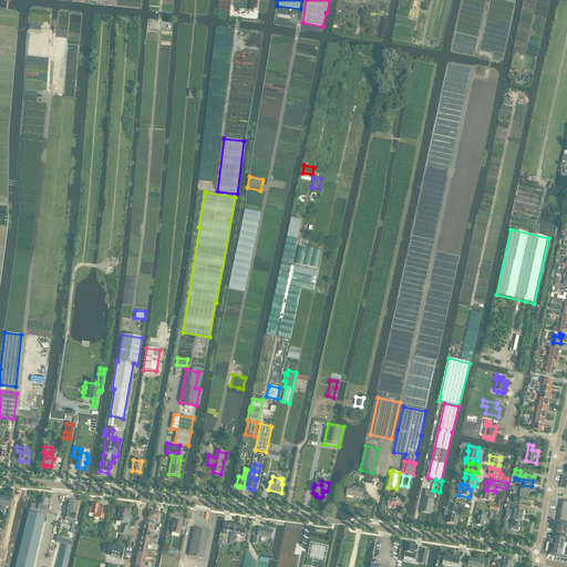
[(348,486),(347,495),(362,498),(364,490),(348,486)]
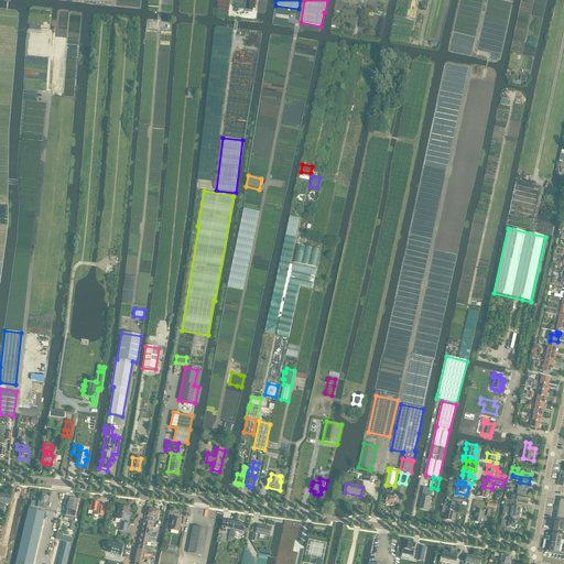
[(490,492),(491,488),(484,487),(483,487),(481,490),(479,489),(477,497),(487,499),(489,491),(490,492)]
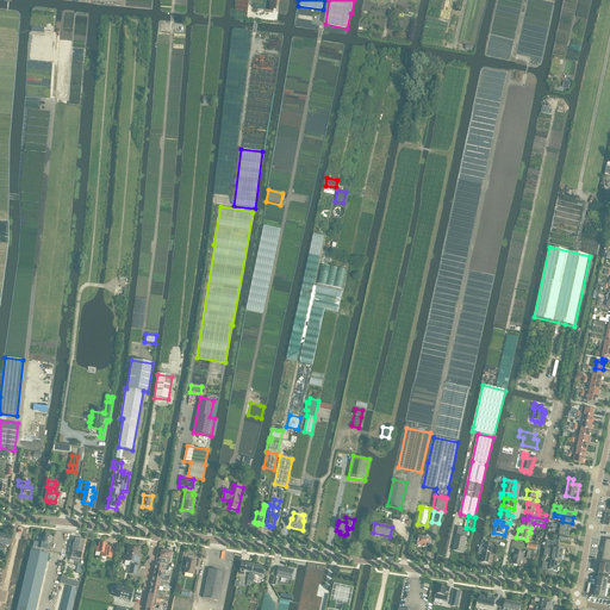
[(570,536),(571,530),(552,527),(551,529),(560,531),(560,534),(570,536)]
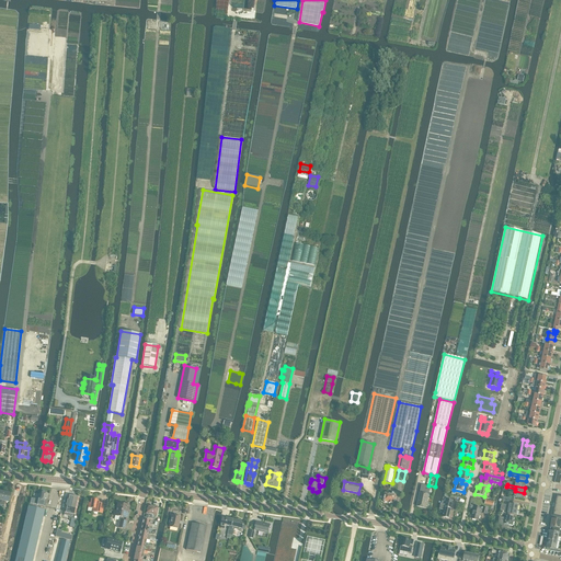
[(421,485),(416,506),(426,508),(430,491),(425,490),(426,487),(421,485)]
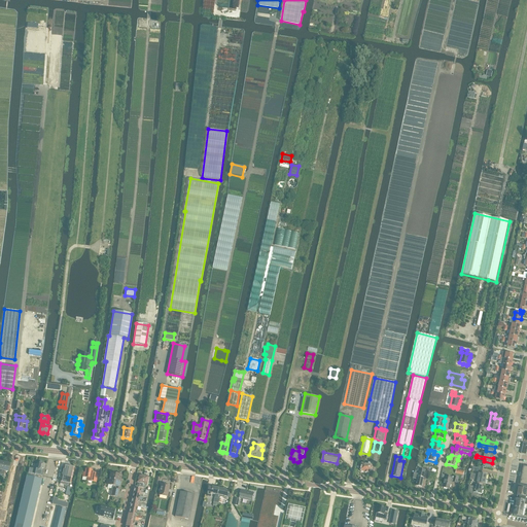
[(480,462),(476,461),(475,463),(484,465),(483,467),(490,469),(491,464),(480,462)]
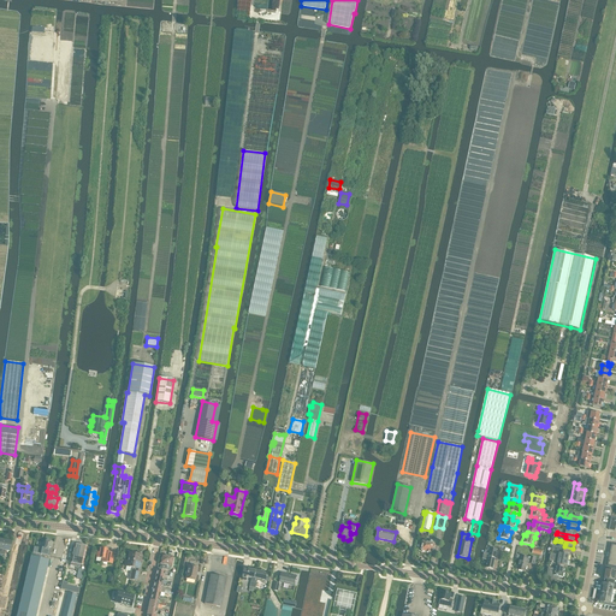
[(421,551),(432,554),(433,549),(434,549),(436,544),(436,542),(431,540),(431,543),(426,543),(422,542),(421,550),(421,551)]
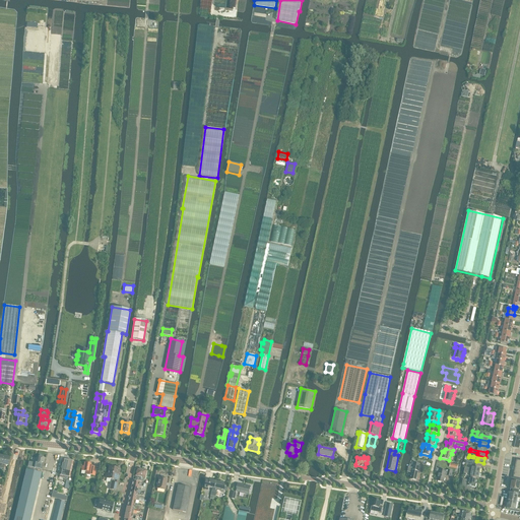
[(3,457),(0,470),(3,471),(4,465),(8,465),(9,458),(3,457)]
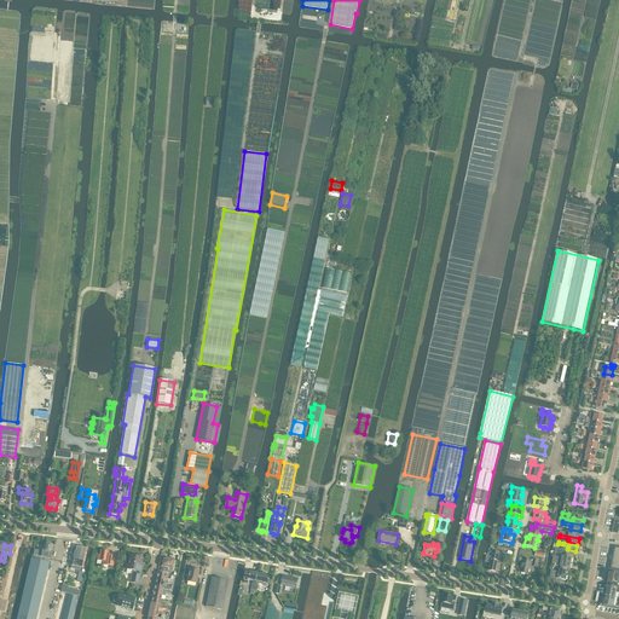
[(35,618),(48,563),(44,562),(39,561),(39,557),(45,559),(46,559),(47,556),(48,556),(48,554),(51,555),(53,545),(44,544),(44,547),(42,545),(41,551),(34,550),(33,560),(32,559),(21,606),(17,618),(35,618)]
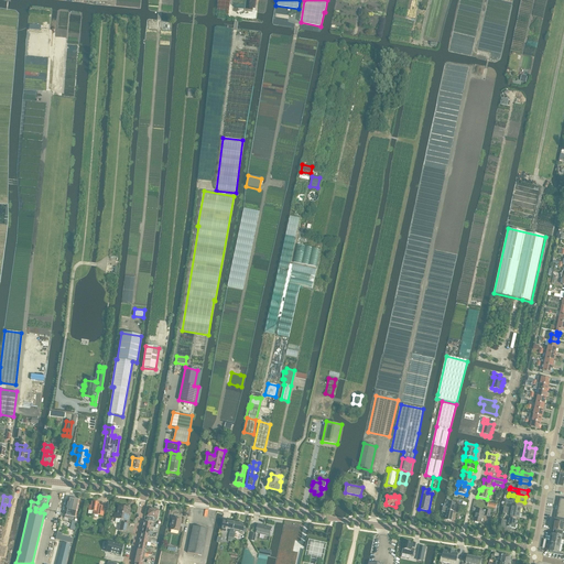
[(66,510),(64,518),(69,519),(71,517),(74,500),(72,500),(72,499),(69,498),(69,499),(68,499),(66,510)]
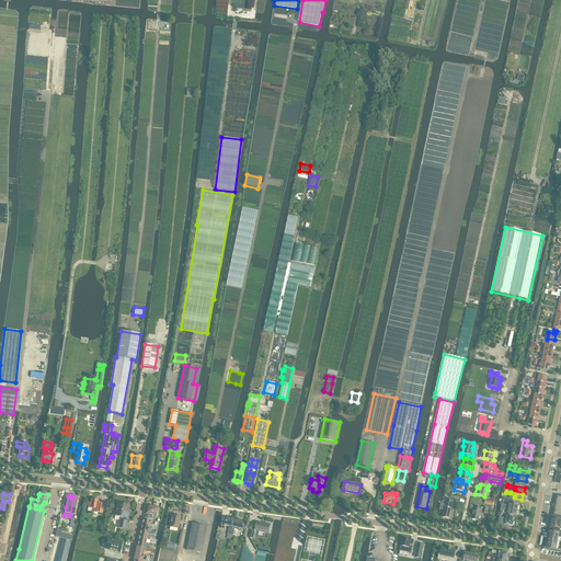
[(69,516),(69,517),(72,518),(73,515),(76,515),(77,510),(79,499),(79,497),(77,497),(76,499),(73,497),(70,514),(69,516)]
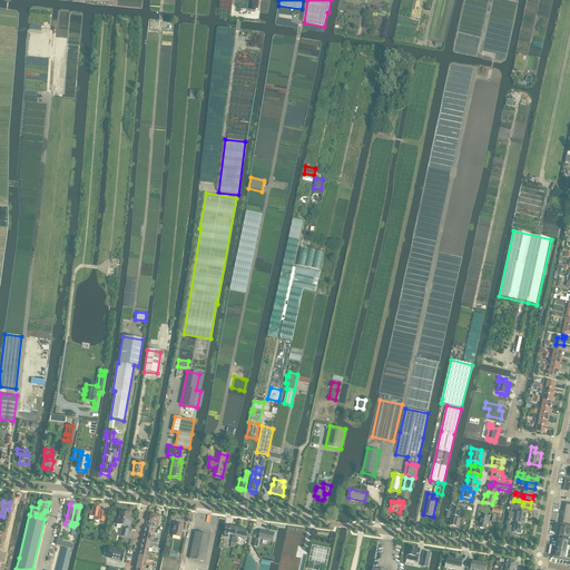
[(90,512),(89,517),(89,520),(101,522),(104,522),(105,512),(99,512),(99,509),(92,508),(91,512),(90,512)]
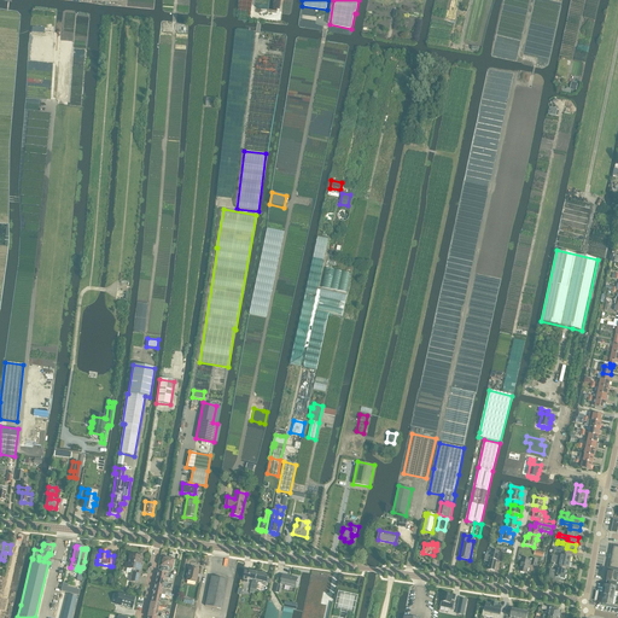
[(487,555),(485,561),(489,563),(488,570),(495,571),(499,552),(493,551),(490,557),(487,555)]
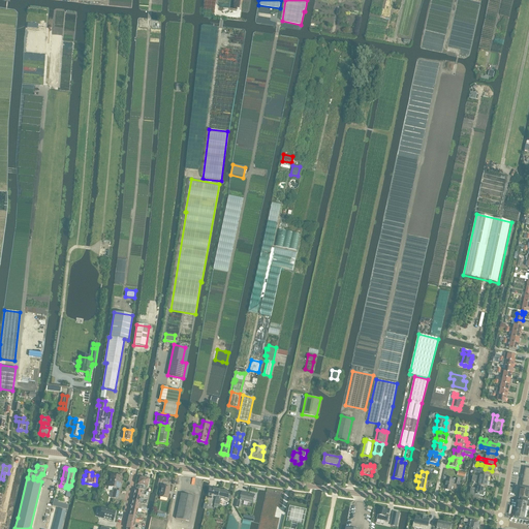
[(109,488),(107,490),(113,491),(111,498),(117,499),(121,481),(119,481),(120,477),(111,475),(110,481),(109,487),(109,488)]
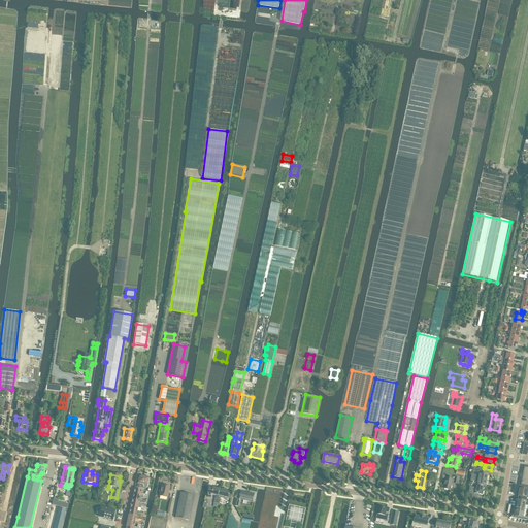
[(443,489),(451,490),(452,483),(458,485),(460,479),(455,477),(454,479),(447,476),(443,489)]
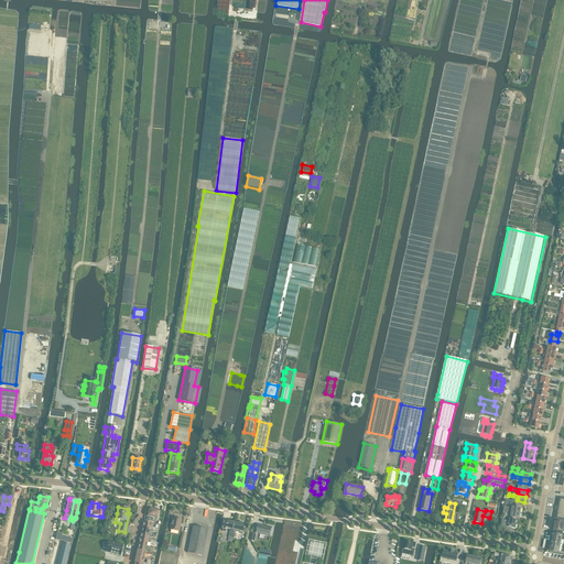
[(170,530),(179,532),(181,520),(173,518),(172,522),(171,522),(170,525),(170,527),(171,527),(170,530)]
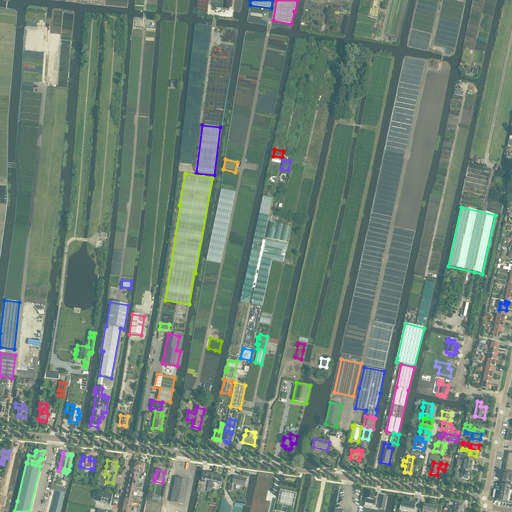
[(464,482),(465,480),(468,480),(470,473),(462,471),(462,474),(459,473),(456,472),(455,479),(458,480),(458,481),(464,482)]
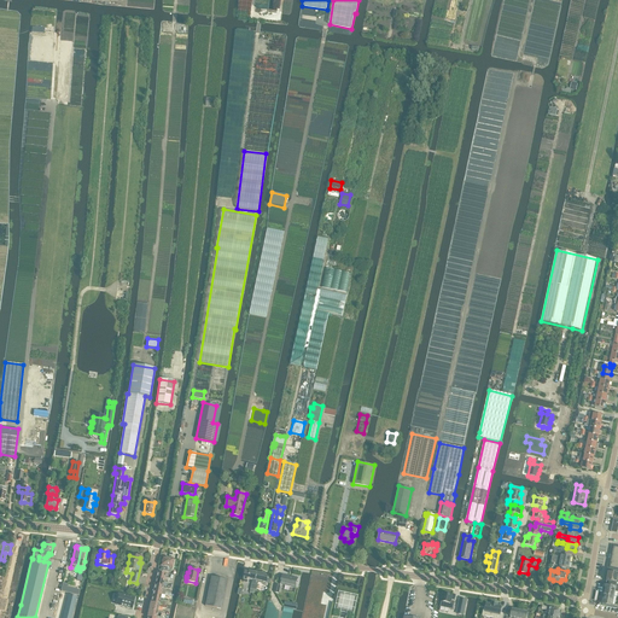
[(245,571),(243,582),(248,583),(249,578),(252,579),(251,589),(250,593),(254,593),(254,590),(255,584),(256,581),(257,572),(250,571),(250,572),(245,571)]
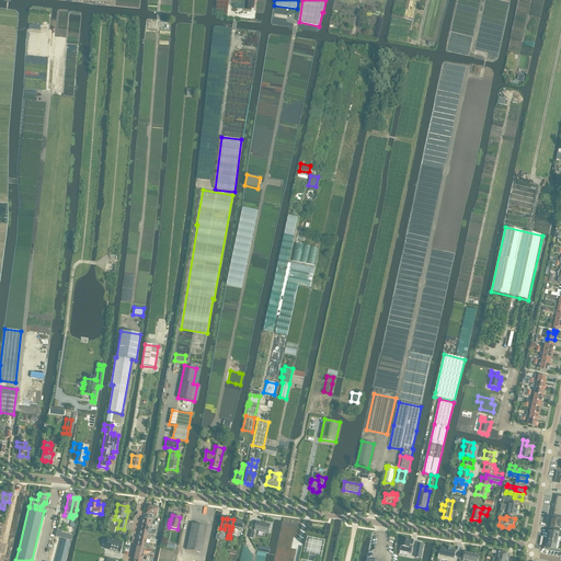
[(233,519),(232,527),(239,528),(239,529),(242,530),(243,524),(240,523),(241,522),(233,519)]
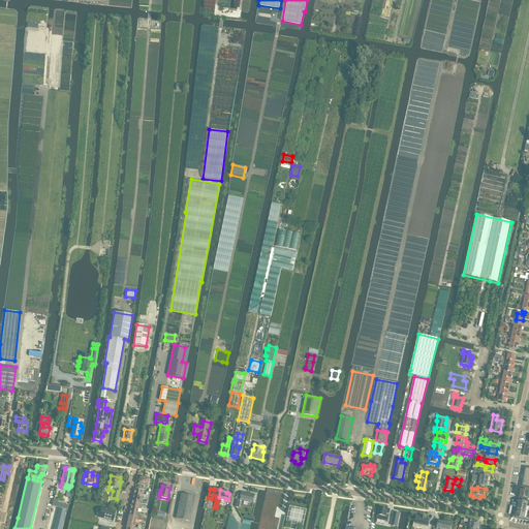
[(521,491),(519,498),(520,498),(520,501),(528,502),(528,492),(521,490),(521,491)]
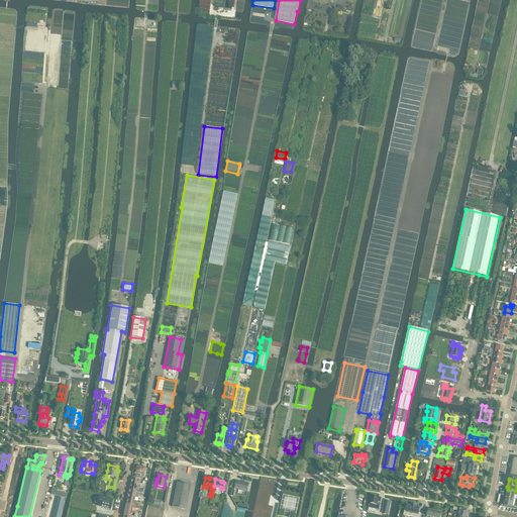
[(236,482),(234,489),(247,492),(249,484),(236,482)]
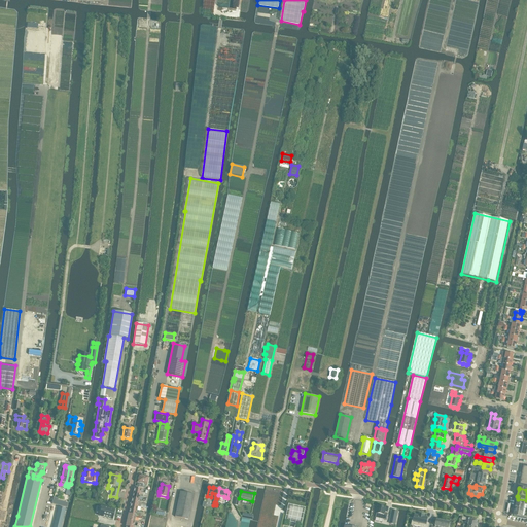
[(180,492),(175,517),(188,520),(194,494),(180,492)]
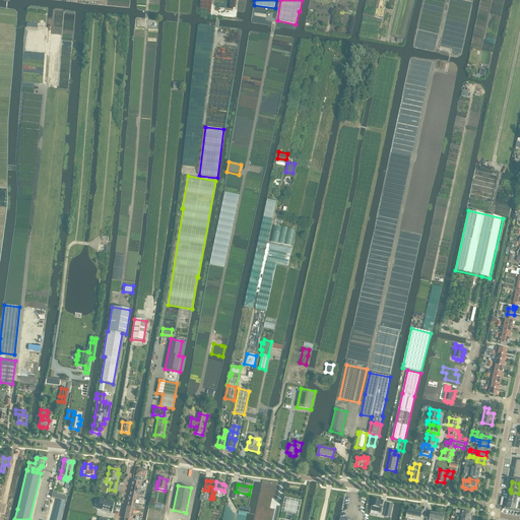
[(53,492),(51,498),(66,501),(67,497),(56,495),(57,493),(53,492)]
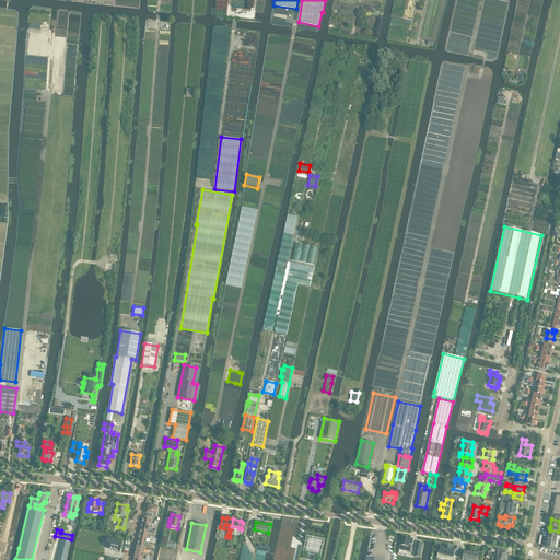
[(549,531),(547,539),(559,541),(559,532),(550,531),(549,531)]
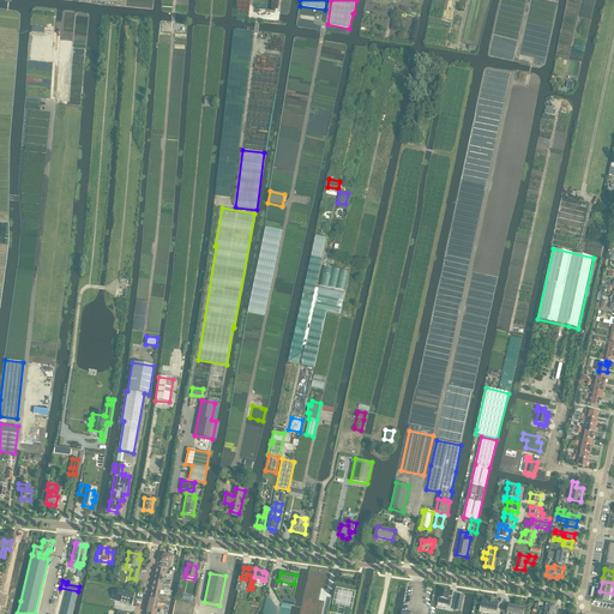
[(336,588),(332,607),(351,611),(356,591),(336,588)]
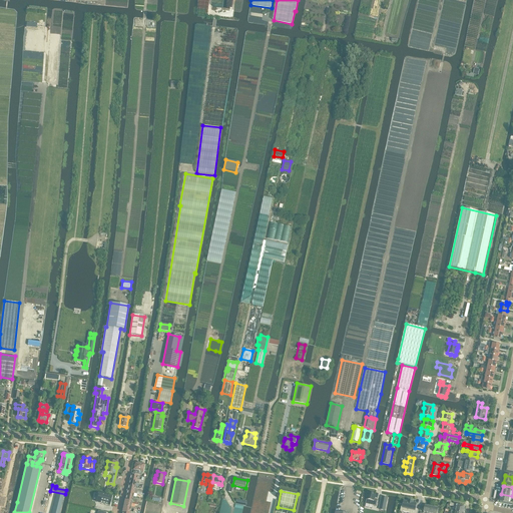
[(368,493),(366,504),(376,506),(377,500),(374,499),(375,495),(368,493)]
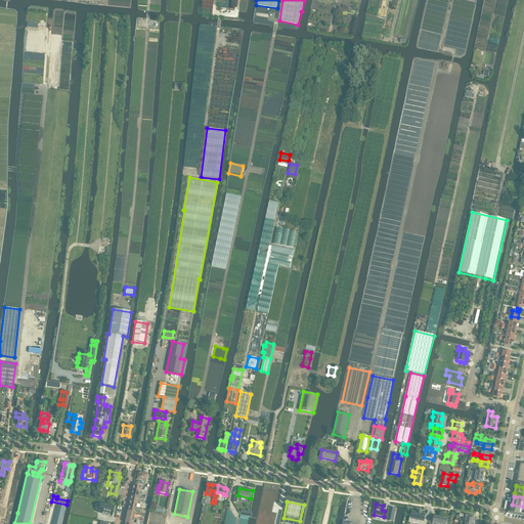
[(52,523),(60,523),(64,506),(58,505),(52,523)]
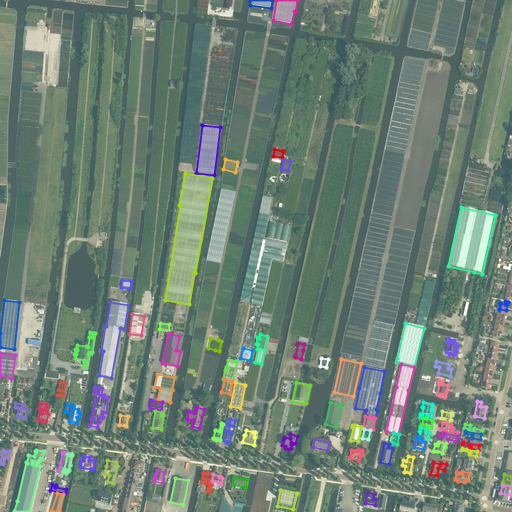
[(99,493),(96,501),(109,504),(111,496),(99,493)]
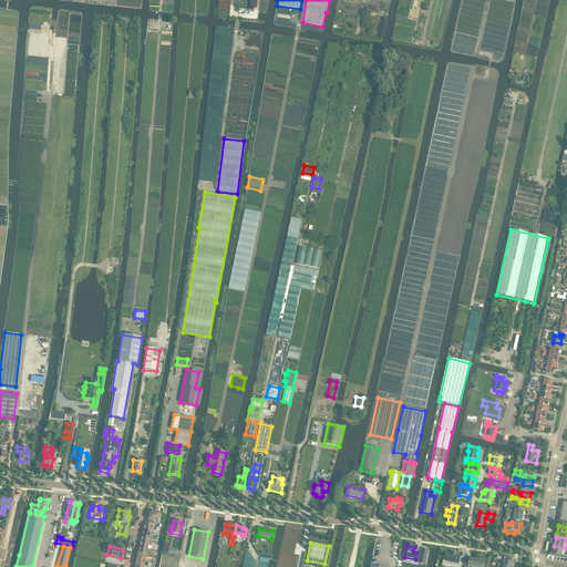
[(566,548),(554,546),(552,555),(565,557),(566,557),(566,548)]
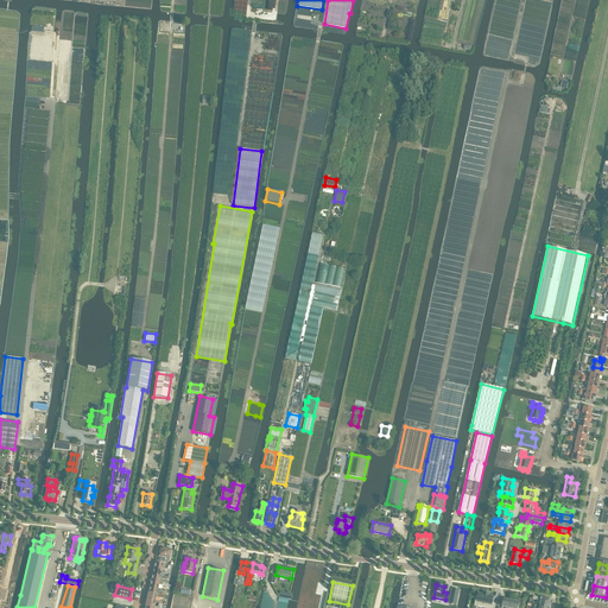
[(453,589),(449,603),(456,606),(458,590),(453,589)]
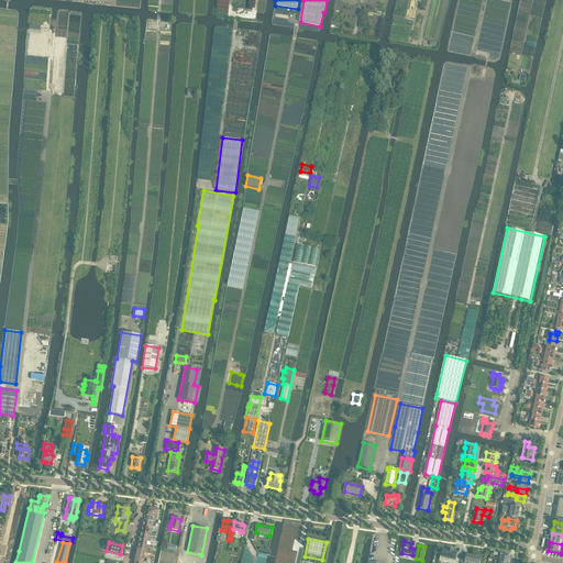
[(440,556),(440,561),(442,561),(450,562),(456,562),(457,561),(455,560),(455,559),(457,553),(453,552),(453,551),(452,550),(449,550),(448,550),(448,551),(443,550),(442,556),(440,556)]
